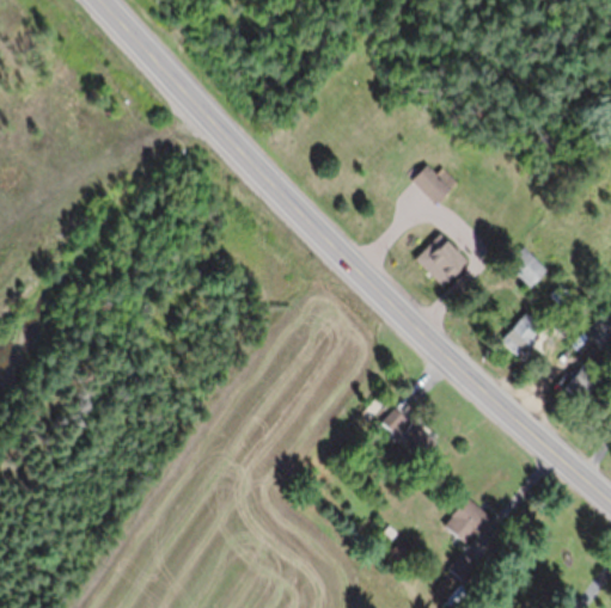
[(114,120),(107,115),(109,110),(116,115),(114,120)]
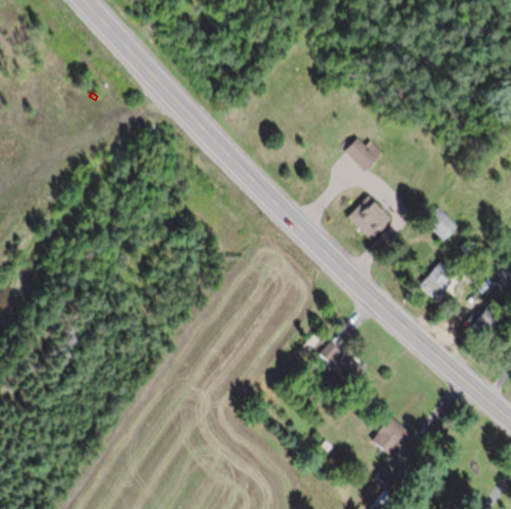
[(364,171),(346,152),(345,151),(358,138),(365,146),(371,141),(383,154),(364,172),(364,171)]
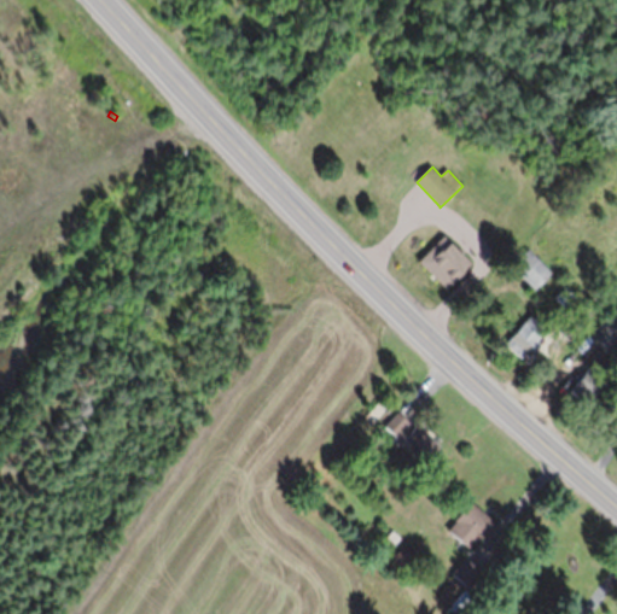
[(553,261),(541,247),(551,238),(563,251),(553,261)]
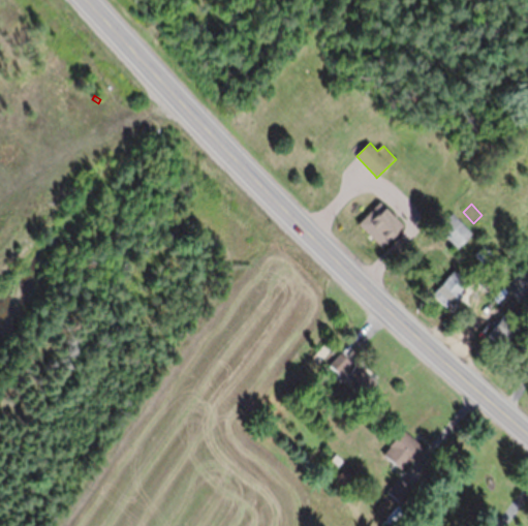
[(385,244),(367,225),(384,208),(403,226),(385,244)]
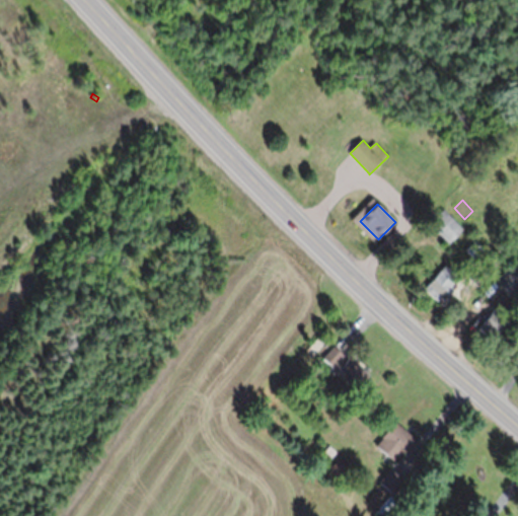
[(431,225),(430,225),(444,210),(463,229),(449,244),(442,236),(431,225)]
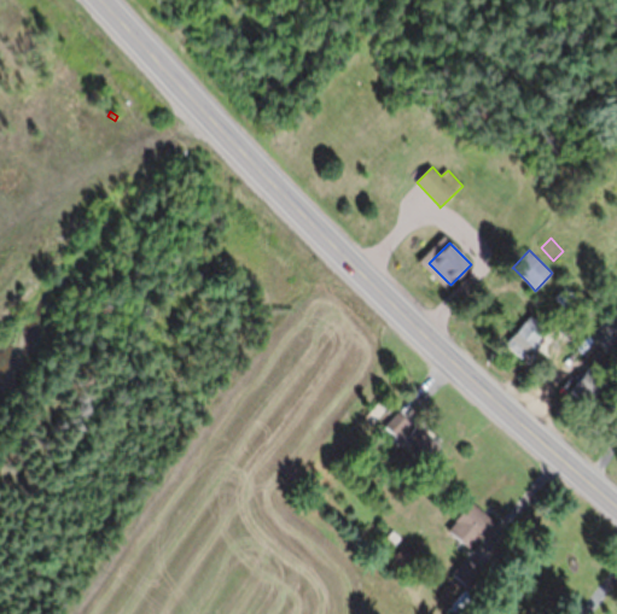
[(566,309),(556,299),(554,299),(565,287),(577,298),(566,310),(566,309)]
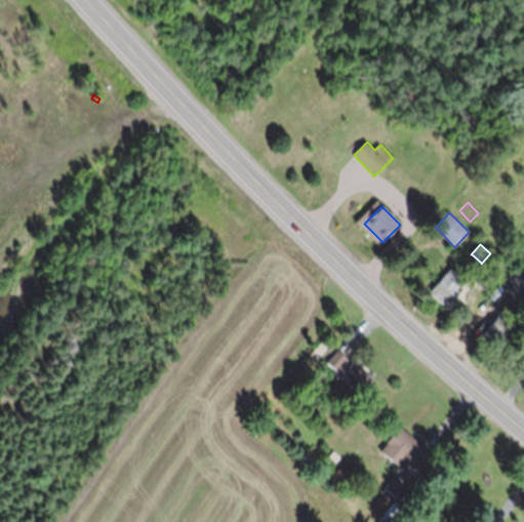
[(484,290),(475,283),(476,282),(502,251),(512,258),(484,290)]
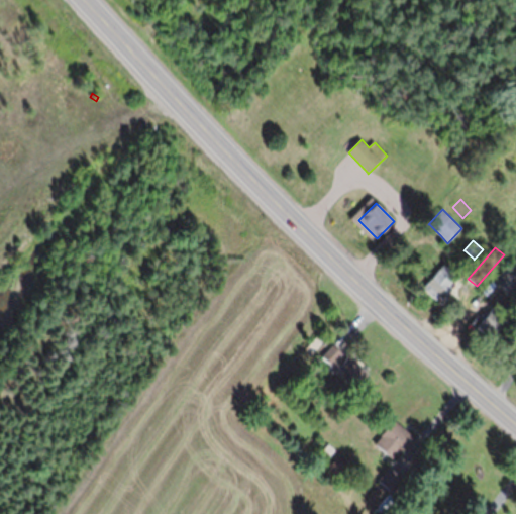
[(436,301),(423,289),(444,266),(457,279),(449,287),(452,290),(446,296),(443,293),(436,301)]
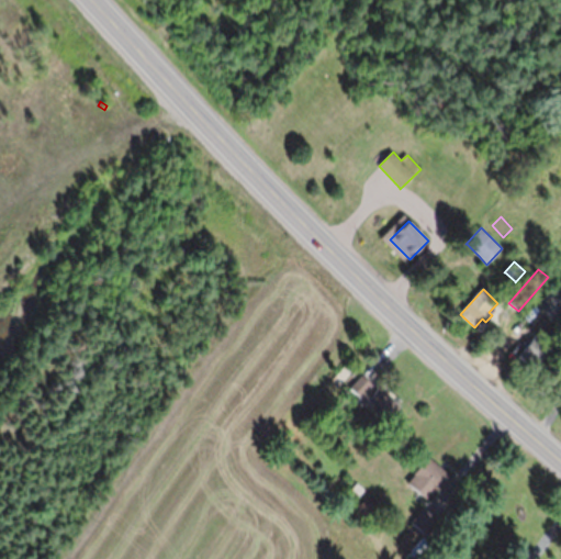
[(536,314),(533,312),(548,293),(558,301),(550,310),(536,314)]
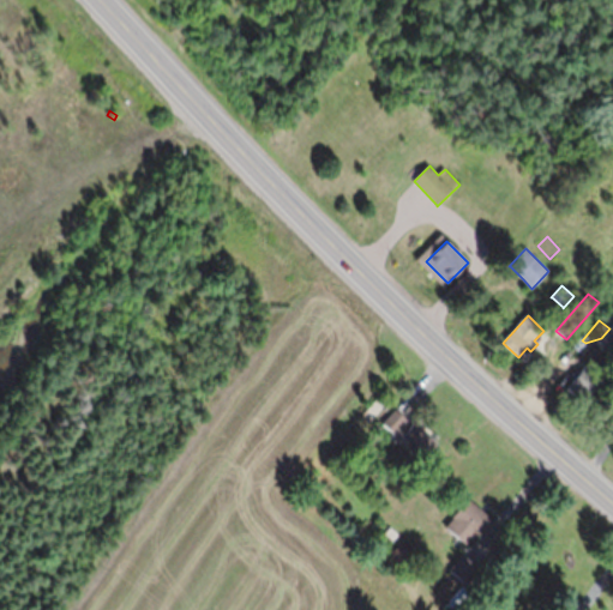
[(586,364),(587,363),(607,380),(587,405),(572,394),(566,390),(586,364)]
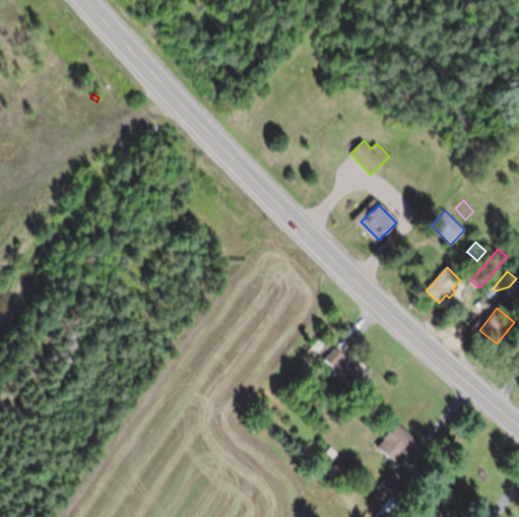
[(313,359),(307,353),(321,337),(327,342),(313,359)]
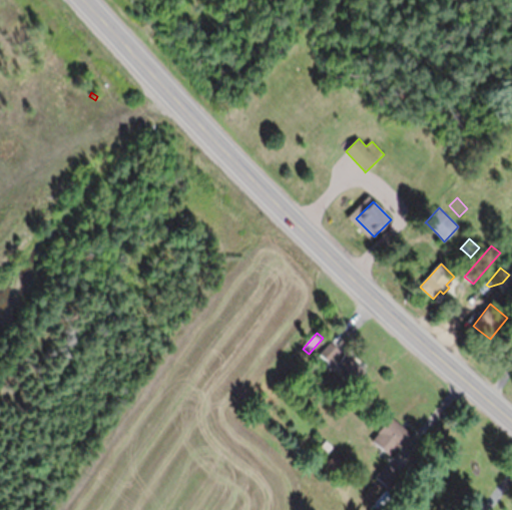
[(333,345),(341,352),(338,355),(343,360),(348,355),(365,371),(352,386),(328,364),(329,364),(320,355),(331,343),(333,345)]
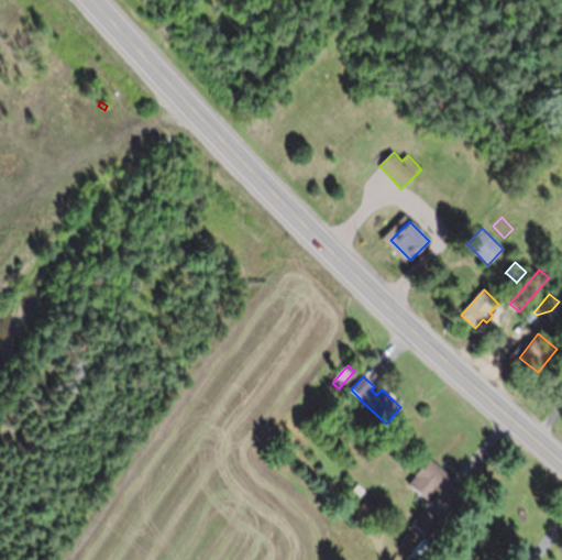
[(319,429),(311,423),(317,417),(324,424),(319,429)]
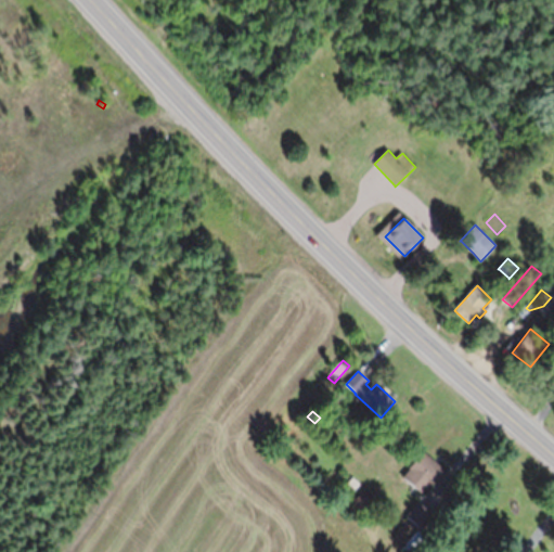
[(423,493),(403,477),(410,470),(409,470),(423,452),(445,471),(432,487),(429,485),(423,493)]
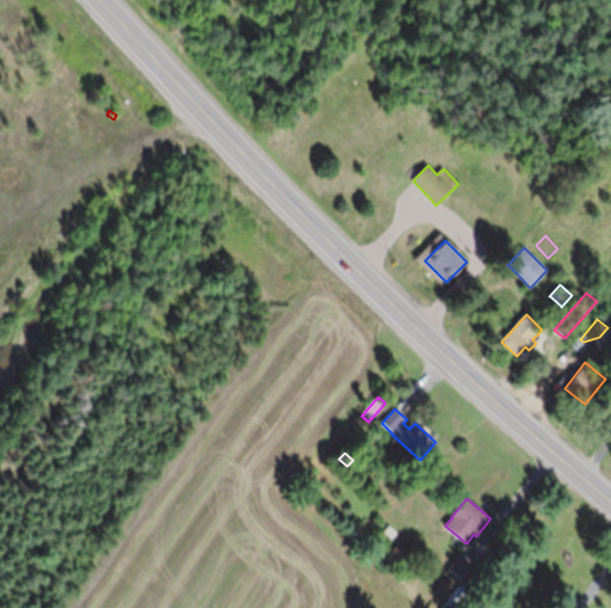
[(391,541),(383,533),(390,527),(398,534),(391,541)]
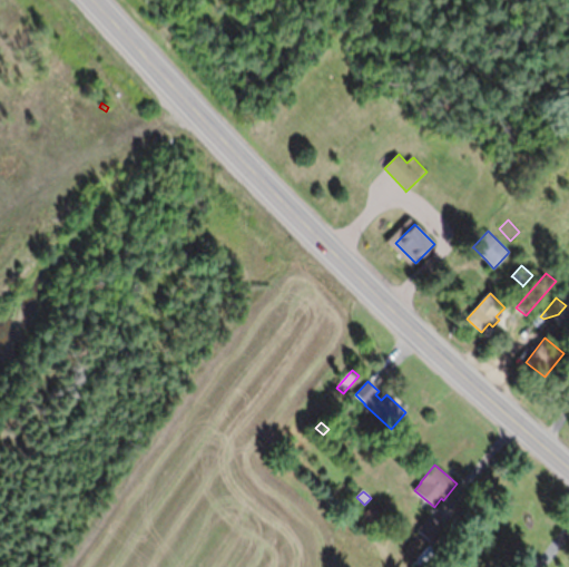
[(373,533),(364,514),(374,509),(383,528),(373,533)]
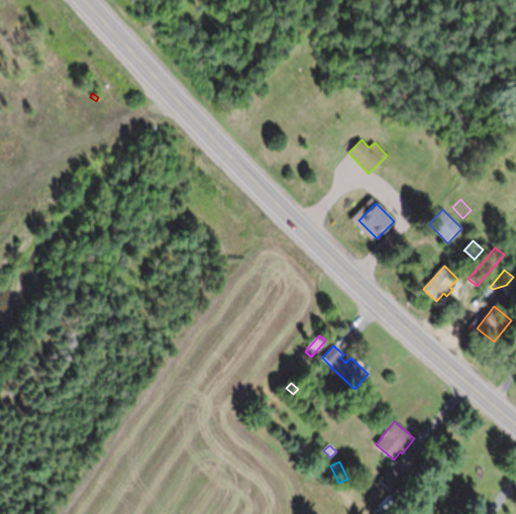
[(402,478),(403,479),(391,493),(379,482),(391,468),(393,471),(402,478)]
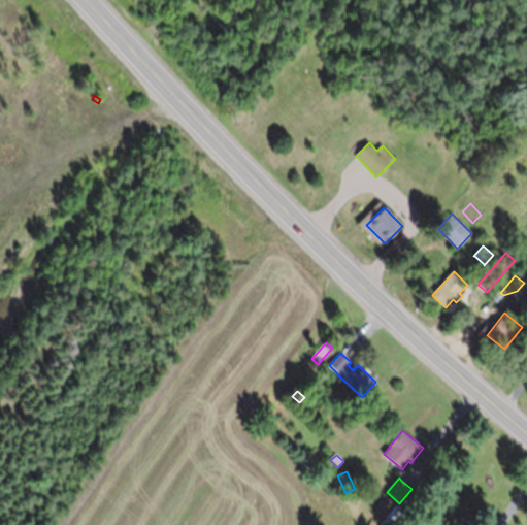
[(383,524),(398,505),(405,513),(394,524),(383,524)]
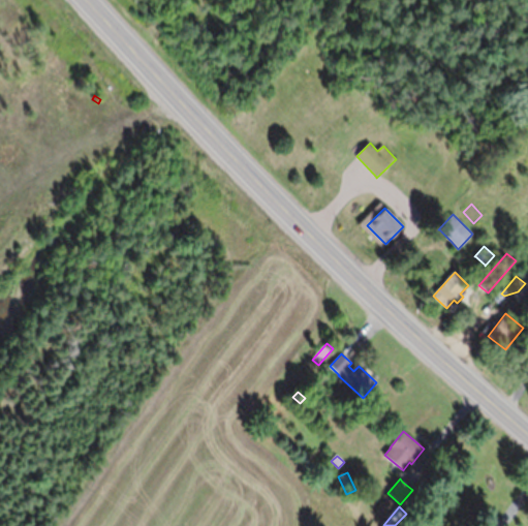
All buildings are outlined.
